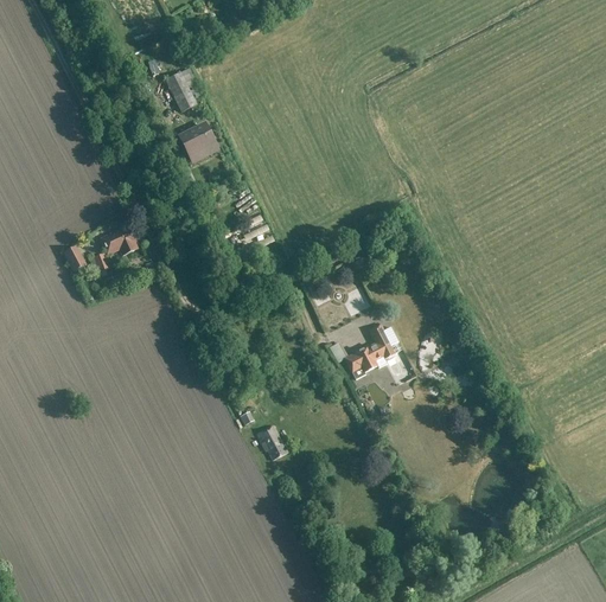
[(189,66),(180,71),(195,98),(203,94),(189,66)]
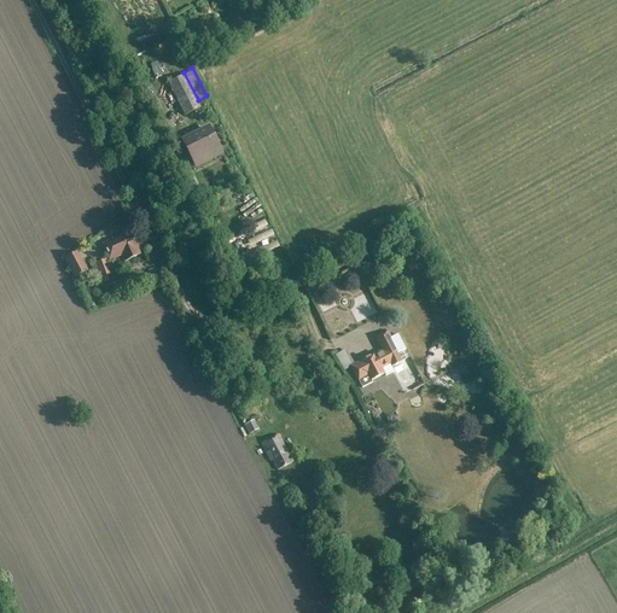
[(168,80),(185,112),(201,105),(198,100),(184,73),(168,80)]
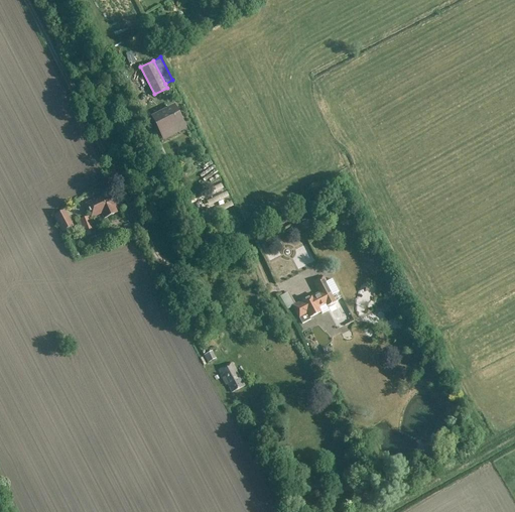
[(162,139),(182,129),(186,127),(174,102),(150,114),(162,139)]
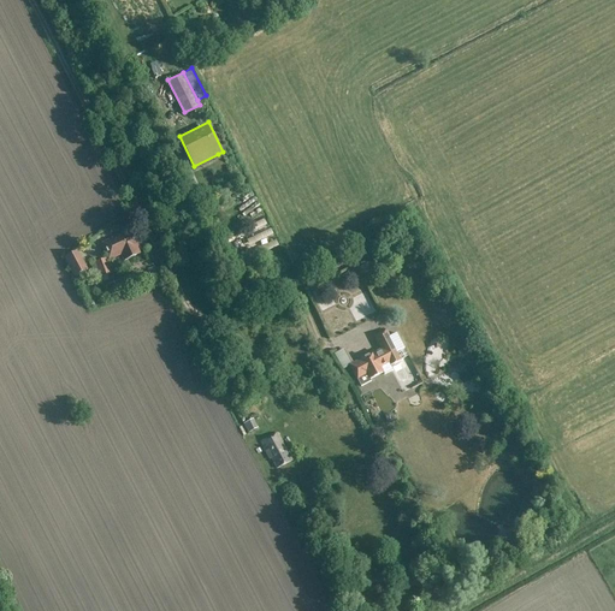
[(141,250),(137,243),(139,243),(131,226),(101,239),(108,256),(120,250),(124,257),(141,250)]
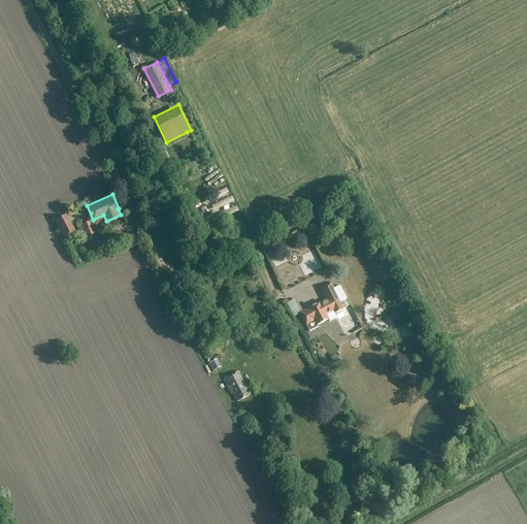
[(66,214),(59,217),(55,219),(63,235),(74,229),(66,214)]
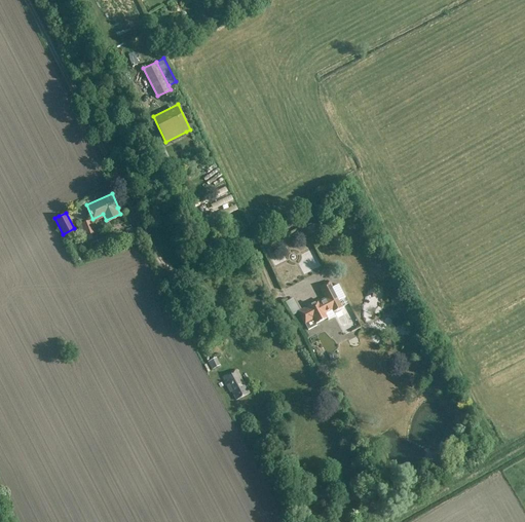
[(85,229),(86,234),(87,233),(89,237),(94,236),(92,232),(96,231),(91,218),(81,221),(82,223),(78,224),(81,231),(85,229)]
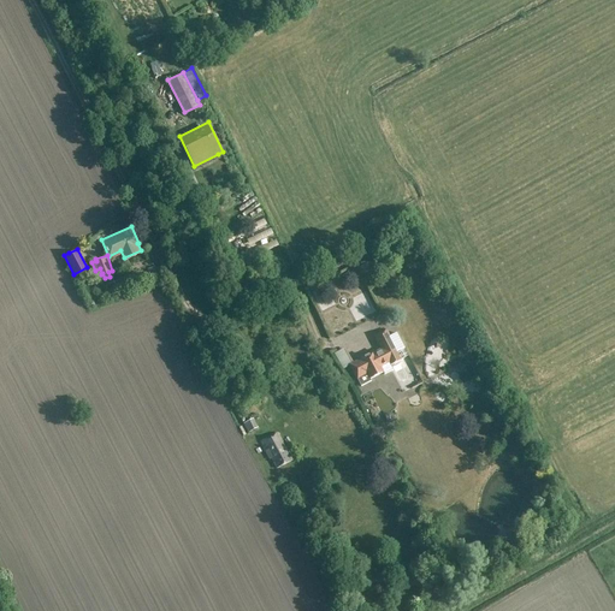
[(329,288),(336,284),(331,274),(311,285),(320,304),(333,297),(329,288)]
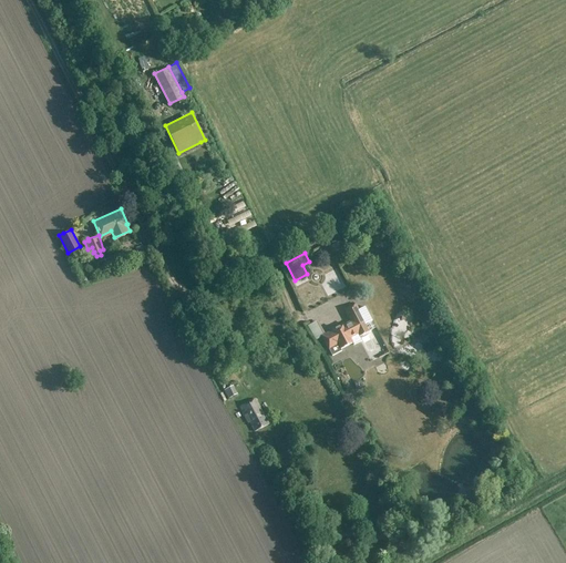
[(337,263),(316,270),(323,289),(343,282),(337,263)]
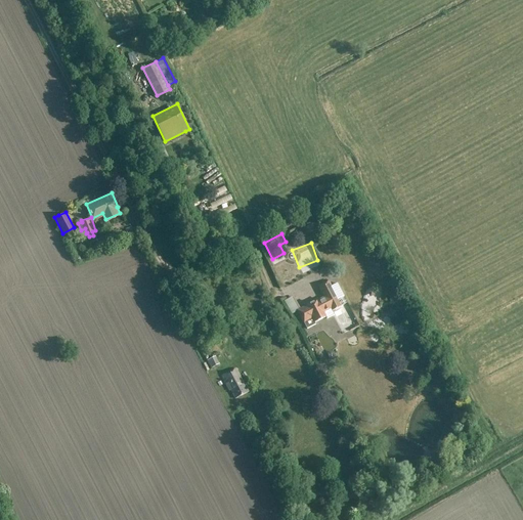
[(305,303),(305,304),(298,307),(307,327),(316,321),(315,320),(327,314),(328,316),(335,312),(333,308),(342,304),(342,303),(348,300),(338,280),(333,283),(330,276),(317,283),(323,295),(319,297),(318,296),(305,303)]
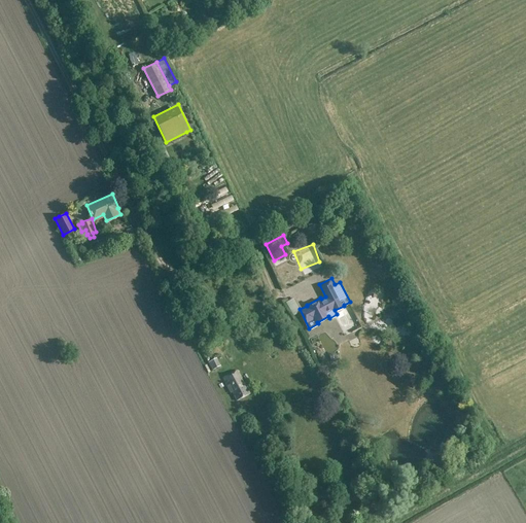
[(290,308),(300,303),(293,290),(284,294),(290,308)]
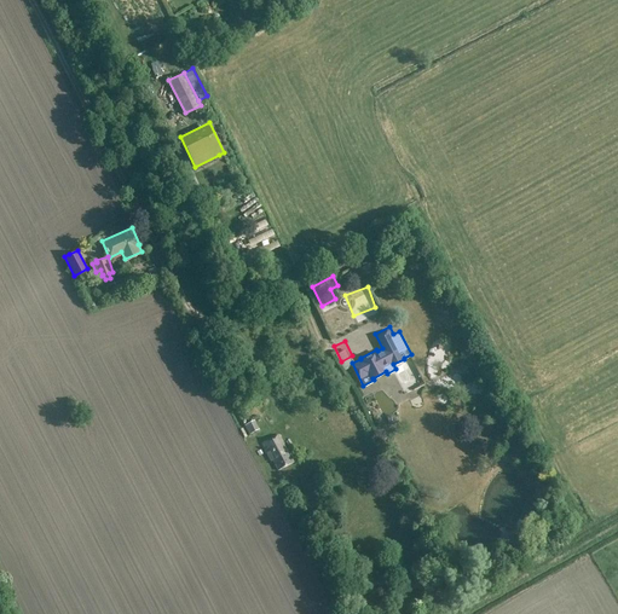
[(379,380),(383,387),(390,382),(385,375),(379,380)]
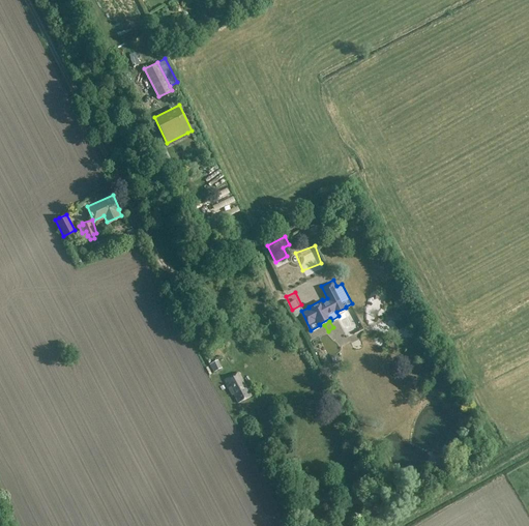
[(376,323),(372,328),(378,333),(382,328),(376,323)]
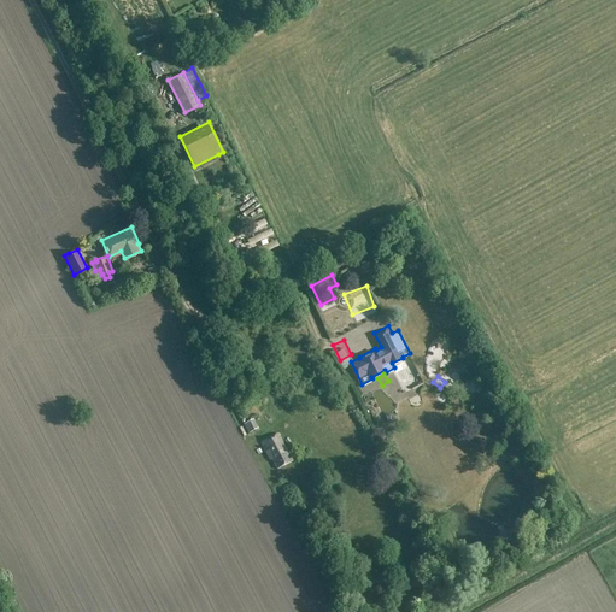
[(374,413),(381,409),(376,402),(369,407),(374,413)]
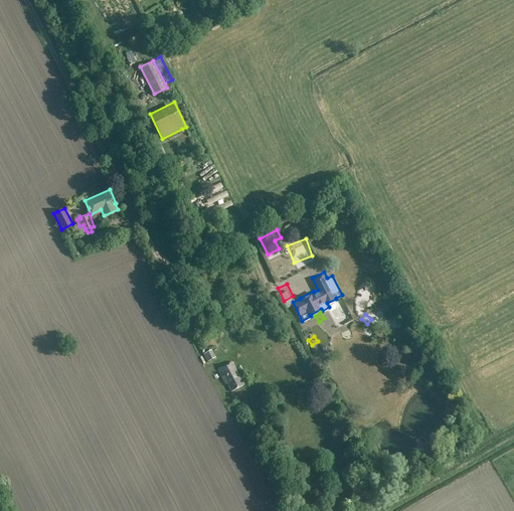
[(208,359),(216,354),(212,346),(203,351),(208,359)]
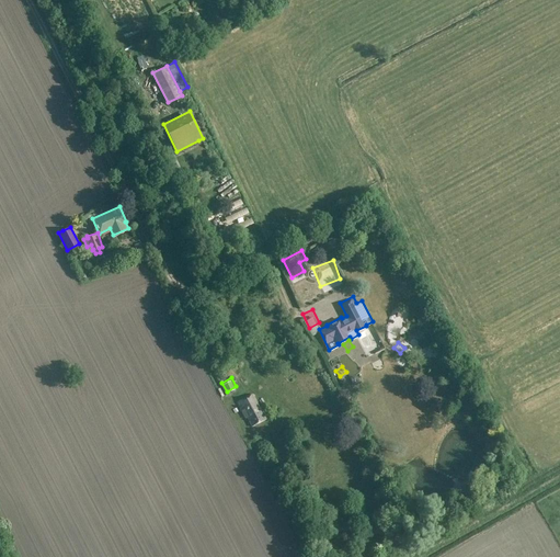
[(249,417),(252,423),(267,416),(263,406),(261,407),(253,391),(238,399),(247,417),(249,417)]
